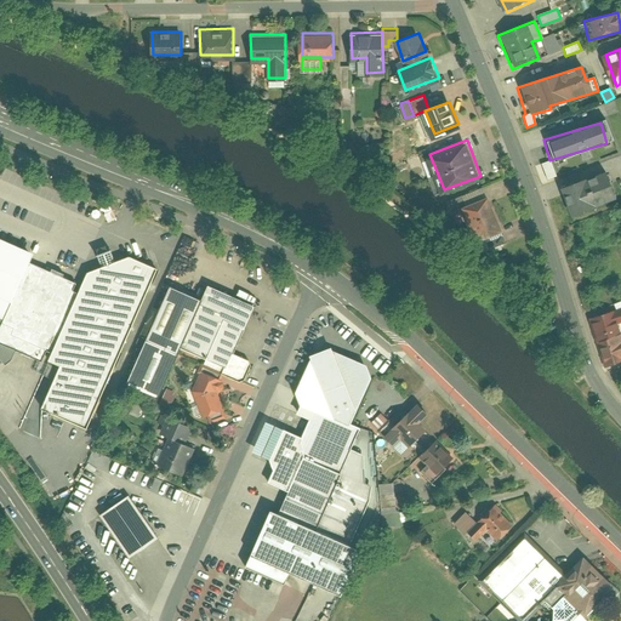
[(546,180),(554,177),(550,161),(541,164),(546,180)]
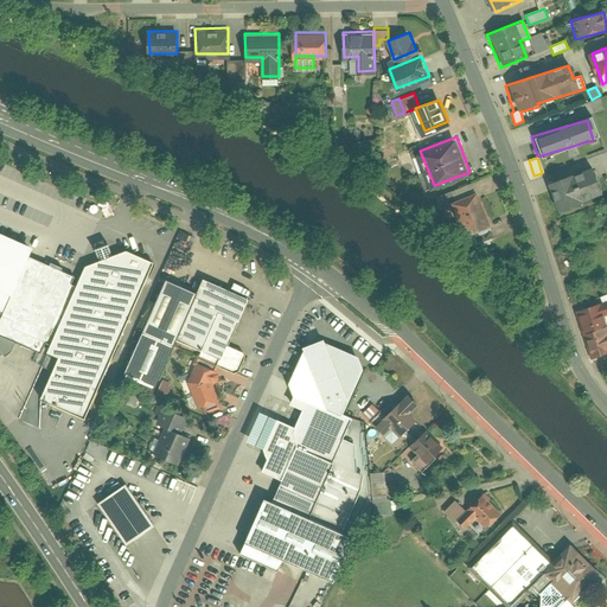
[(543,184),(554,212),(602,196),(593,167),(543,184)]
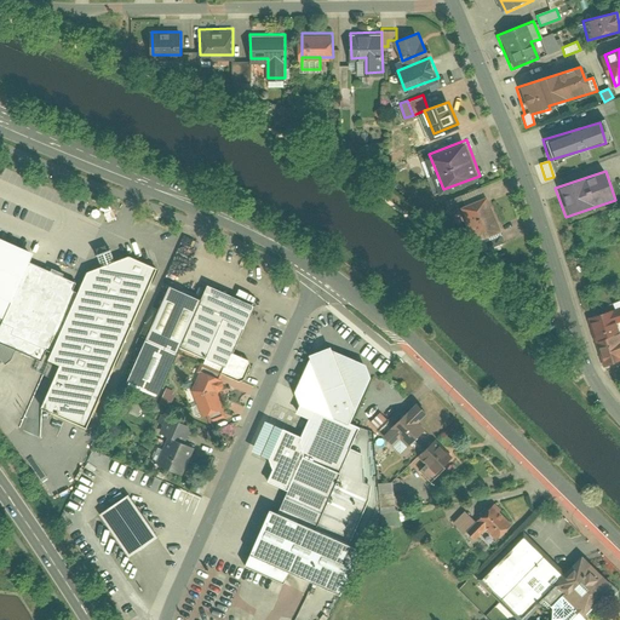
[(500,227),(488,195),(468,202),(480,235),(500,227)]
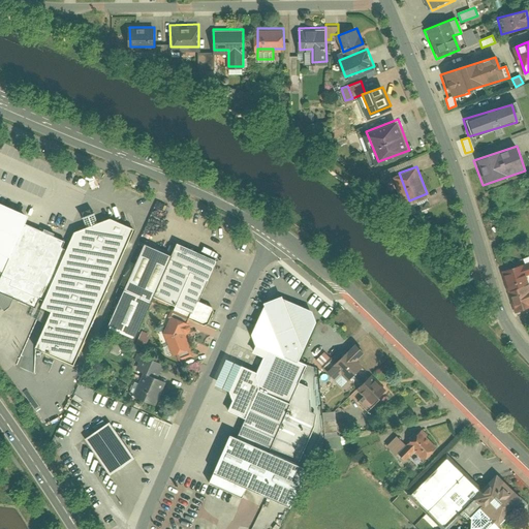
[(0,274),(1,275),(0,276),(0,293),(38,311),(67,245),(24,225),(27,218),(0,206),(0,274)]
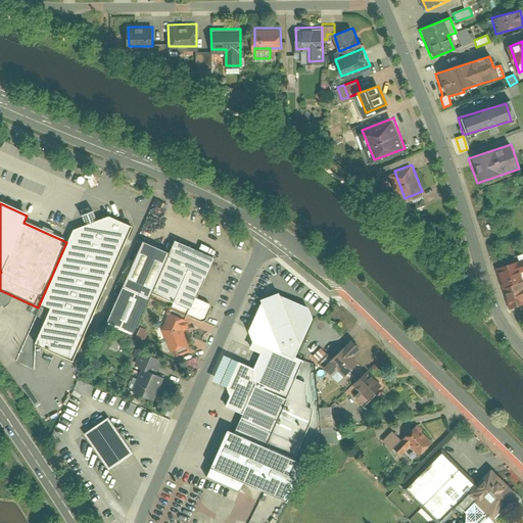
[(107,219),(72,232),(66,242),(38,307),(50,313),(35,347),(72,365),(131,228),(107,219)]
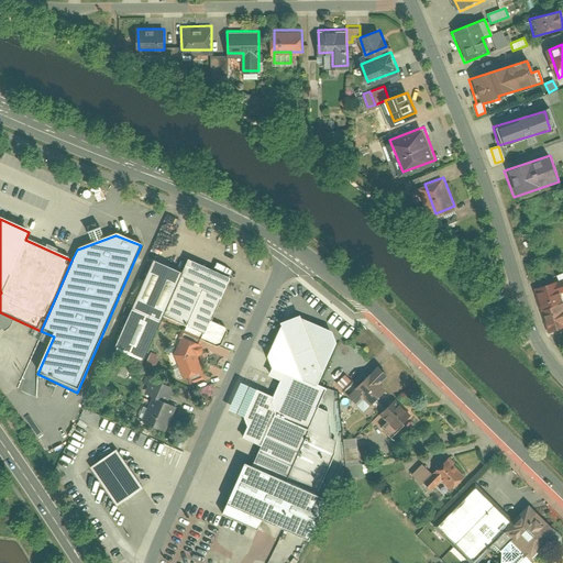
[(230,277),(186,258),(180,273),(159,322),(214,346),(221,344),(227,331),(224,328),(211,321),(230,277)]
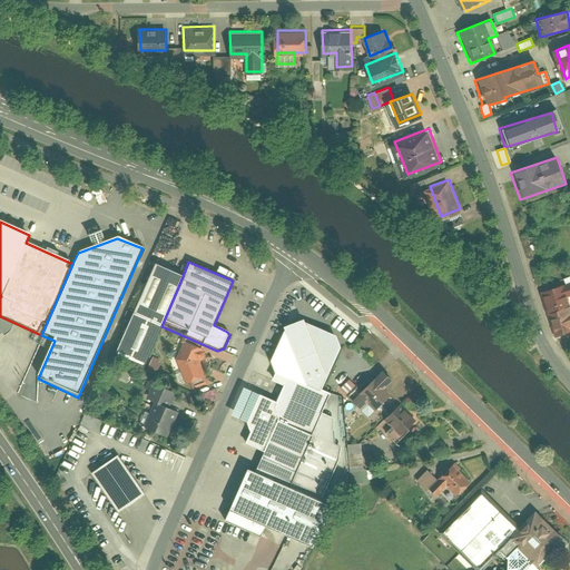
[(183,276),(153,264),(115,353),(145,366),(161,326),(183,276)]
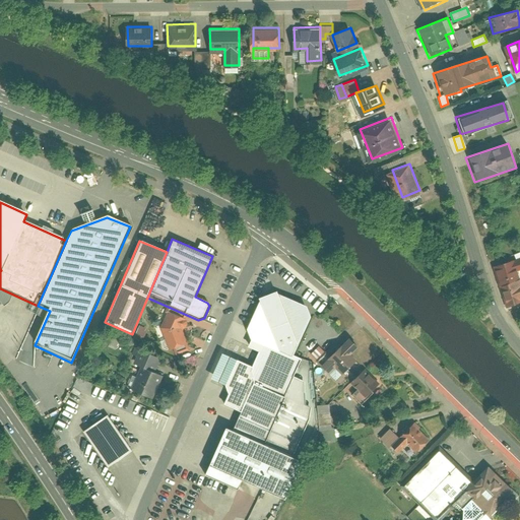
[(519,259),(494,268),(506,307),(519,302),(519,277),(518,271),(519,270),(519,259)]
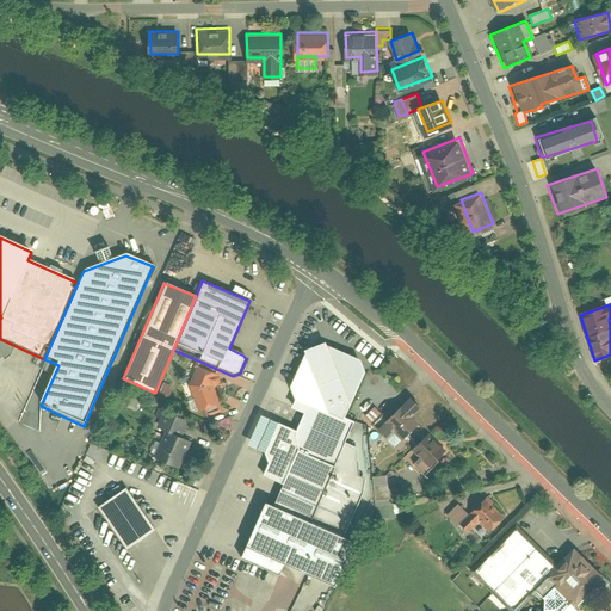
[(323,344),(302,351),(303,356),(288,389),(292,399),(344,420),(364,374),(359,360),(323,344)]
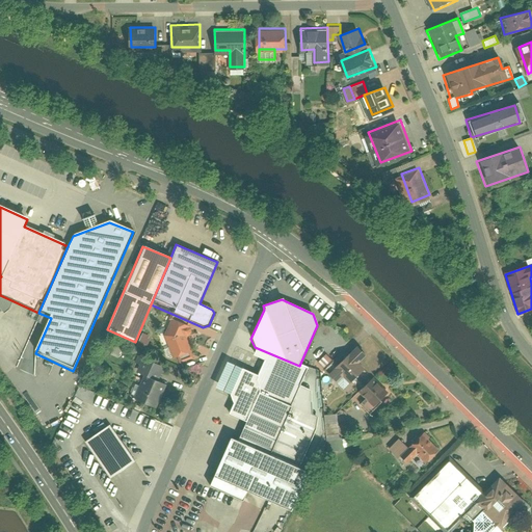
[(190,326),(170,318),(163,337),(173,358),(177,356),(180,363),(191,358),(189,351),(190,351),(185,338),(189,336),(191,333),(190,329),(189,328),(190,326)]
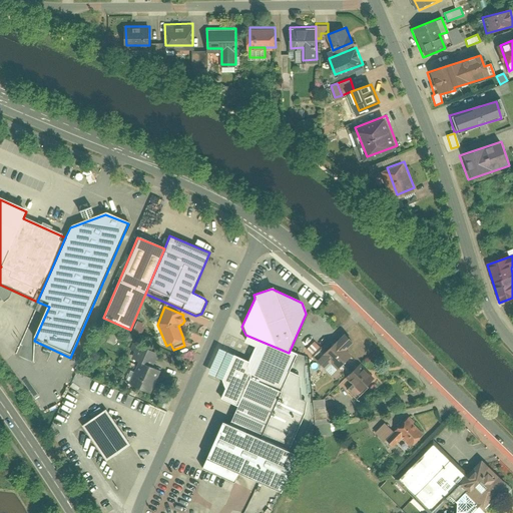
[(141,336),(143,323),(134,321),(132,334),(141,336)]
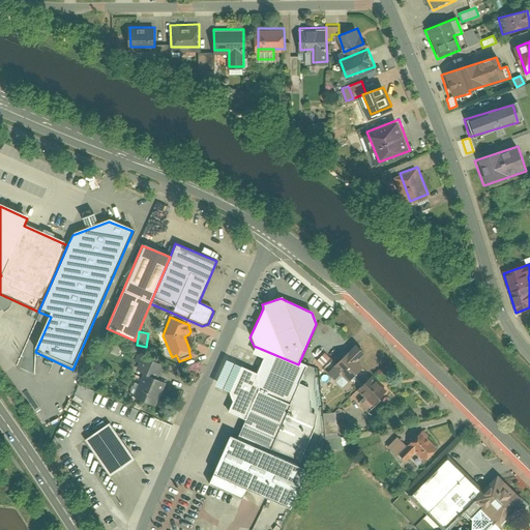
[(298,364),(254,346),(249,354),(262,359),(256,374),(239,366),(228,394),(232,403),(227,413),(244,420),(236,441),(297,469),(315,430),(317,416),(311,414),(310,389),(298,384),(305,367),(298,364)]
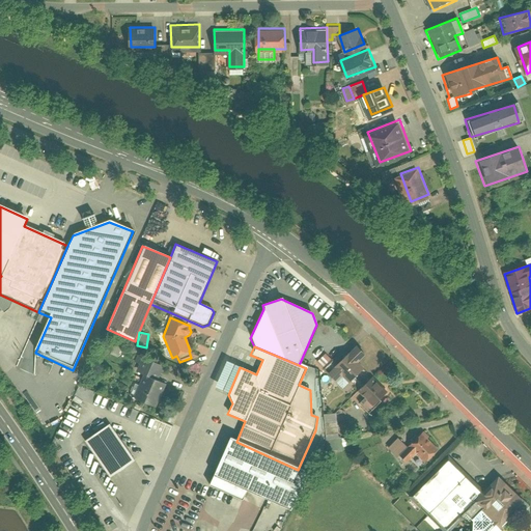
[(363,369),(348,355),(336,367),(350,382),(363,369)]
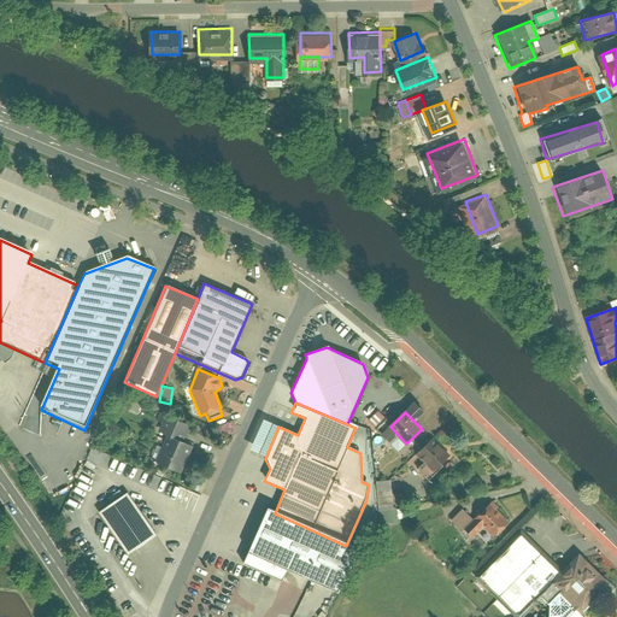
[(191,429),(166,418),(159,434),(169,439),(158,462),(182,472),(193,448),(184,444),(191,429)]
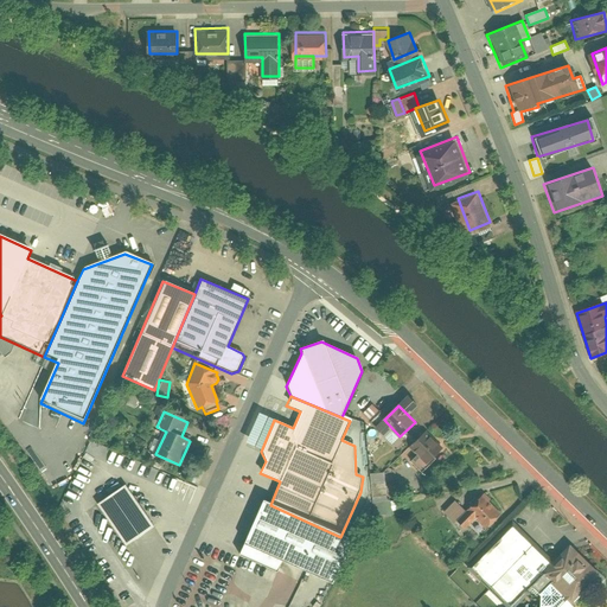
[(442,448),(427,432),(411,446),(428,462),(442,448)]
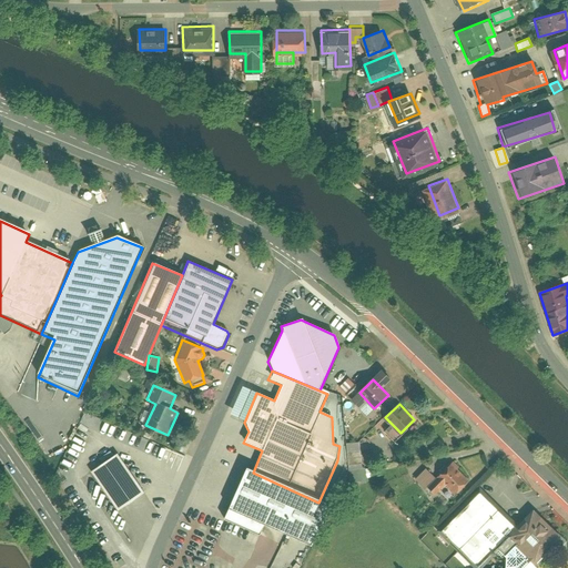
[(149,453),(162,459),(166,448),(154,443),(149,453)]
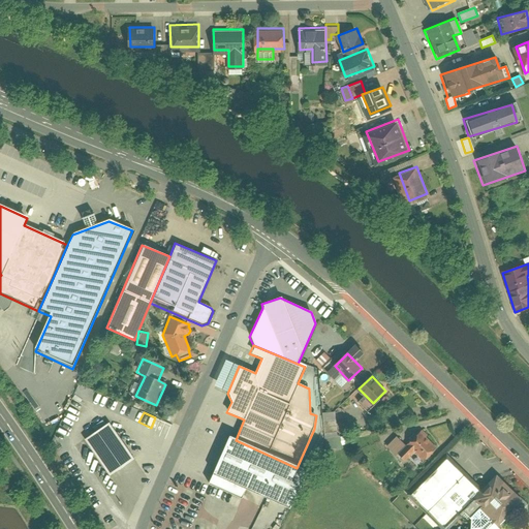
[(133,461),(109,424),(84,440),(110,477),(133,461)]
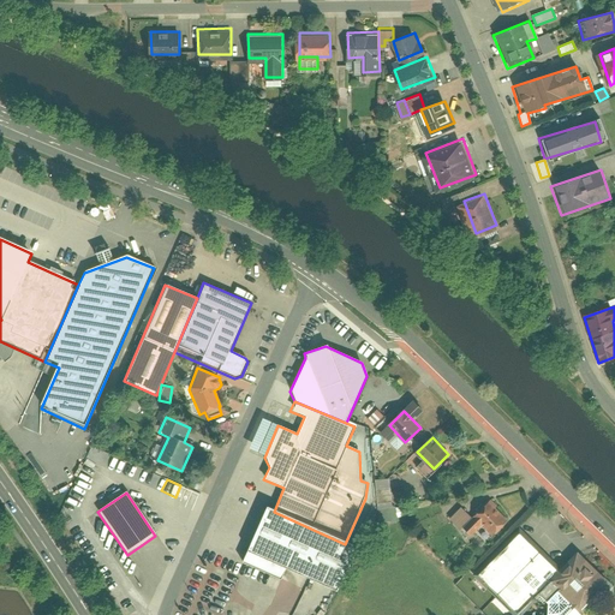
[(507,519),(490,502),(475,518),(491,535),(507,519)]
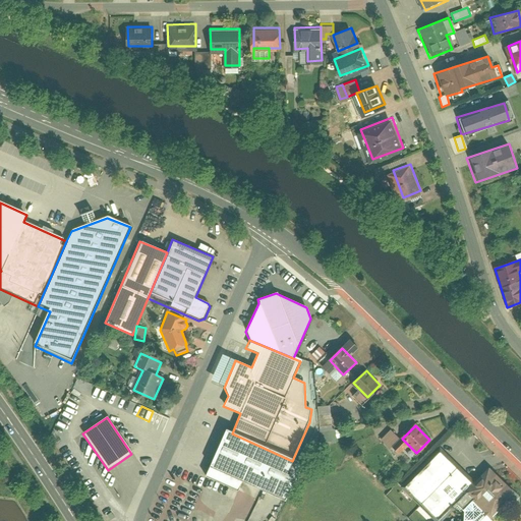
[(232,433),(224,430),(208,467),(285,503),(302,465),(292,461),(232,433)]
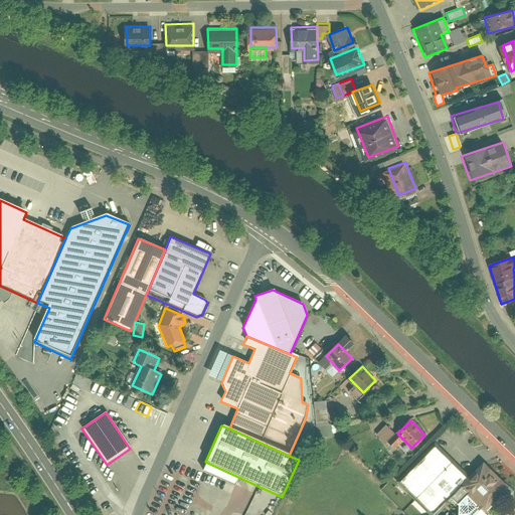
[(433,514),(448,498),(468,477),(436,448),(399,486),(432,514),(433,514)]
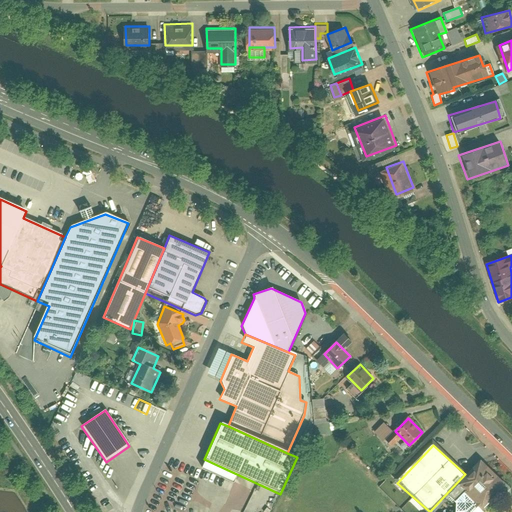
[(479,459),(465,474),(445,495),(453,503),(465,490),(483,507),(505,483),(479,459)]
